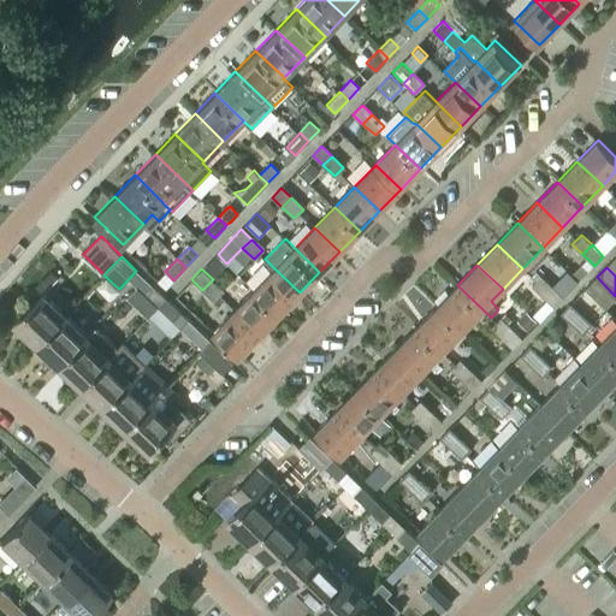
[(274,268),(254,289),(279,314),(300,292),(274,268)]
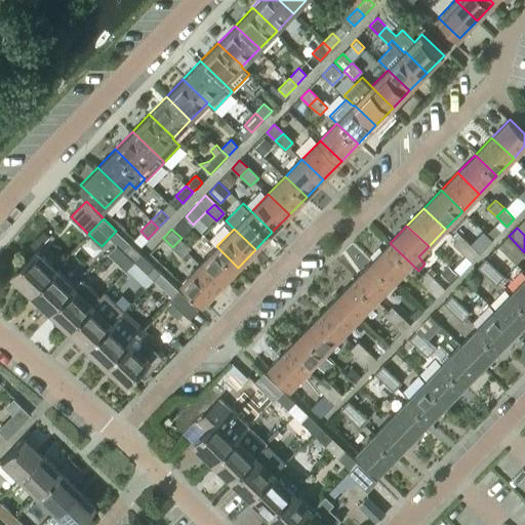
[(43,231),(31,244),(37,250),(50,237),(43,231)]
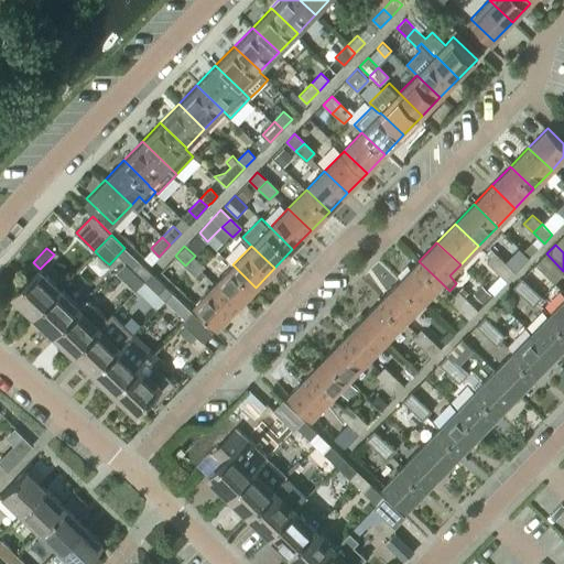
[(497,271),(506,261),(495,251),(486,261),(497,271)]
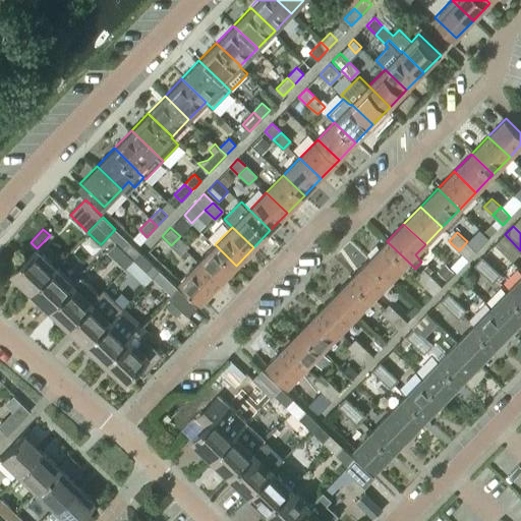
[(520,250),(505,234),(496,243),(513,259),(520,250)]
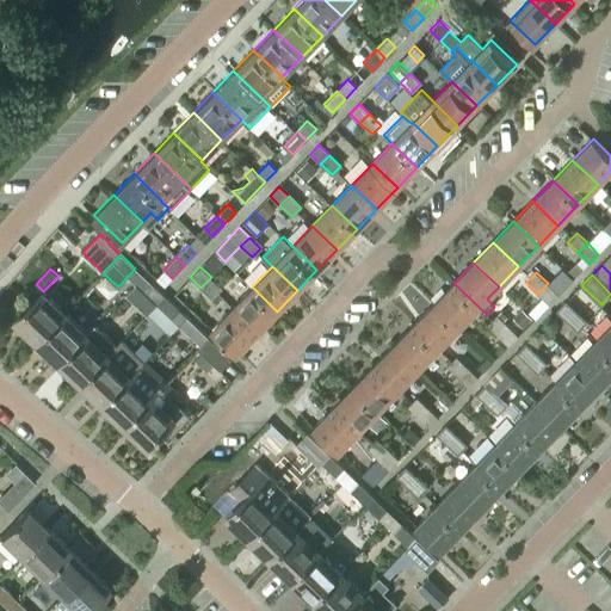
[(144,277),(137,284),(156,304),(165,296),(144,277)]
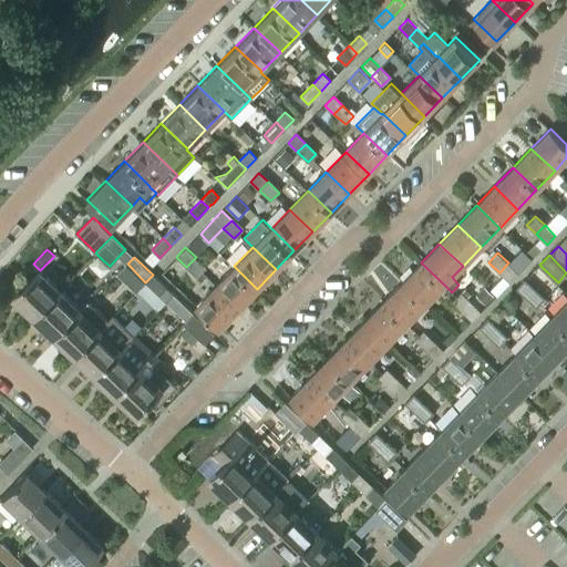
[(196,257),(186,267),(196,277),(206,267),(196,257)]
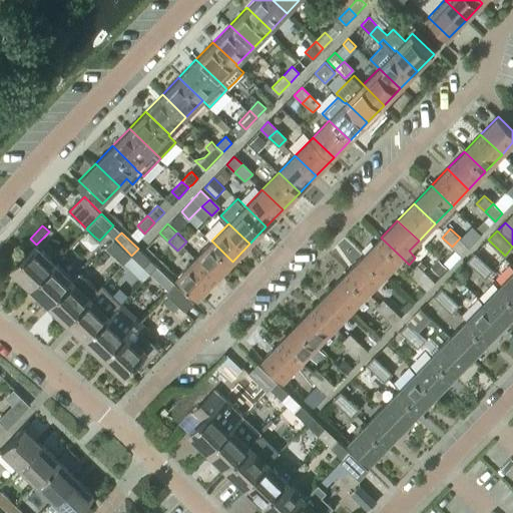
[(385,276),(402,258),(381,237),(364,254),(385,276)]
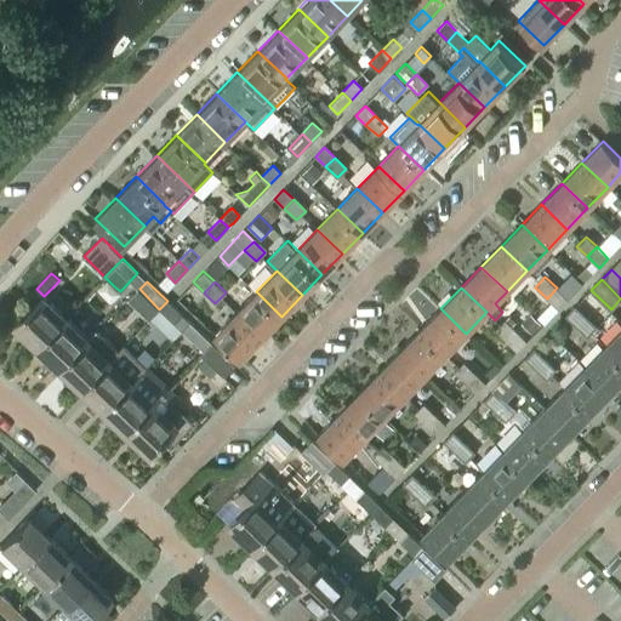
[(558,309),(569,298),(557,288),(547,298),(558,309)]
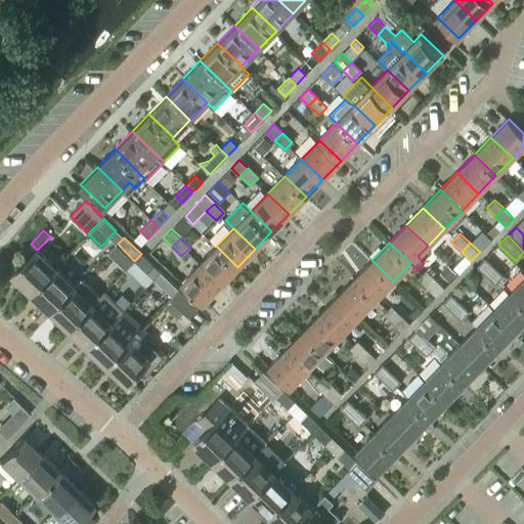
[(216,246),(200,263),(221,285),(237,267),(216,246)]
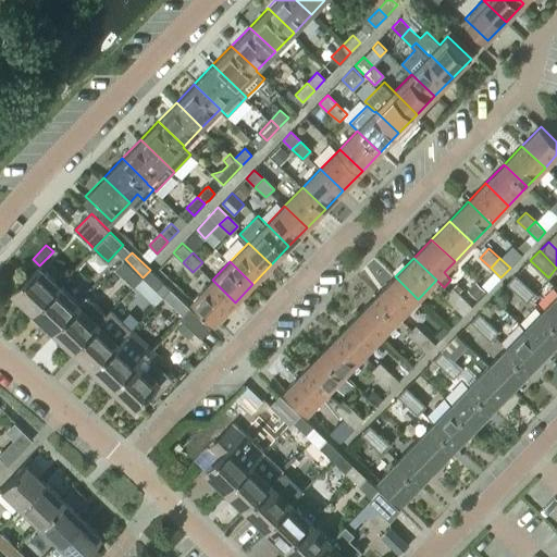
[(34,311),(59,286),(39,267),(14,292),(34,311)]
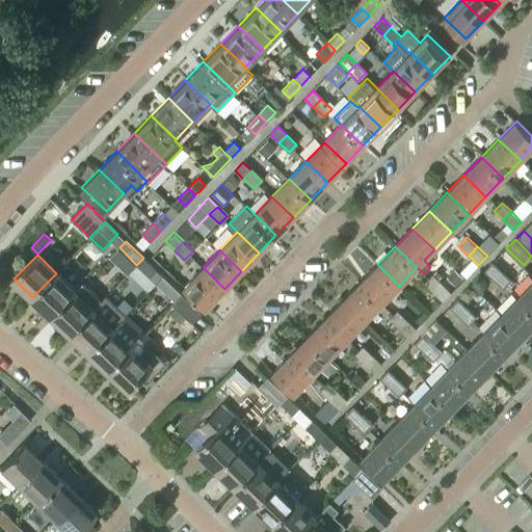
[(143,258),(136,265),(155,283),(161,275),(143,258)]
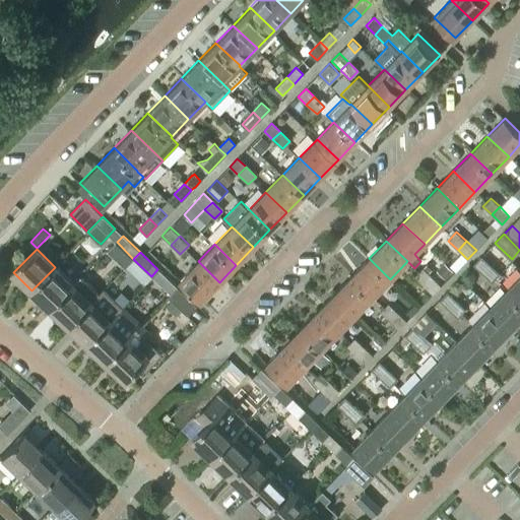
[(482,274),(491,266),(481,257),(473,265),(482,274)]
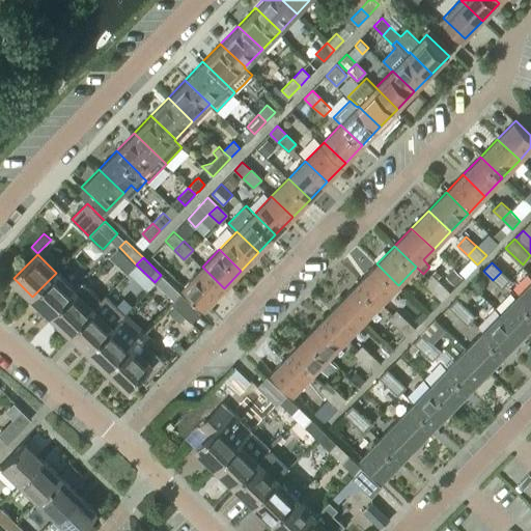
[(382,303),(398,285),(376,263),(360,281),(382,303)]
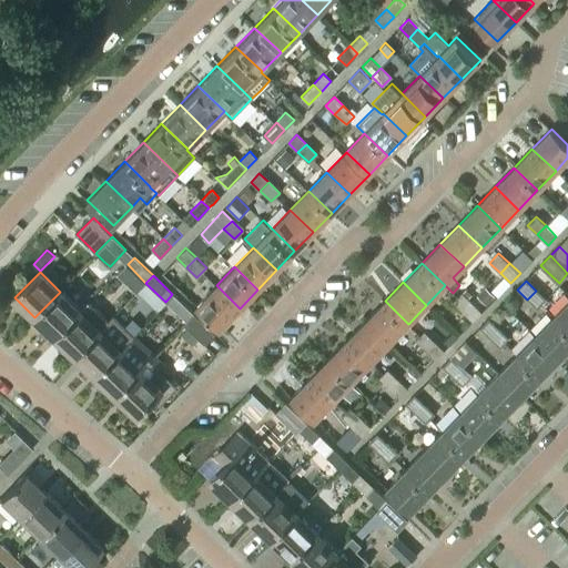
[(216,285),(198,305),(220,328),(240,308),(216,285)]
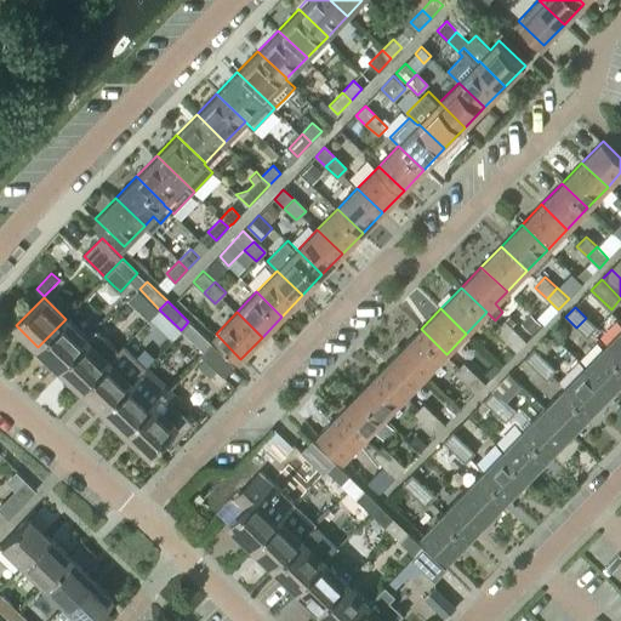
[(530,314),(520,324),(531,334),(541,324),(530,314)]
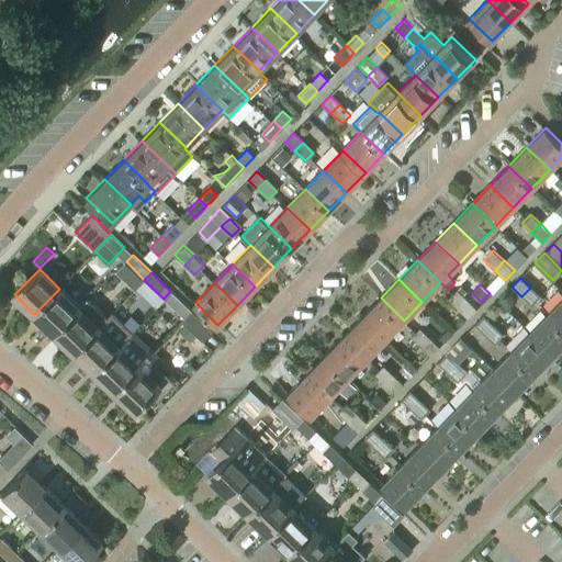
[(531,305),(539,298),(530,288),(521,296),(531,305)]
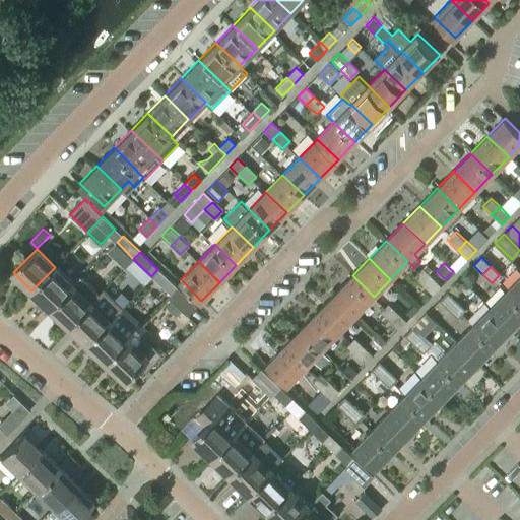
[(50,309),(73,284),(55,267),(31,290),(50,309)]
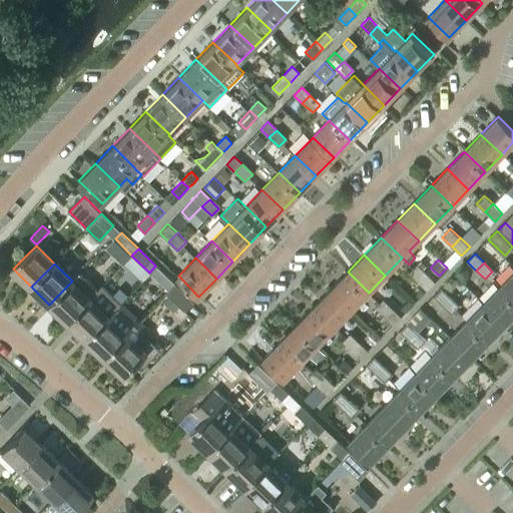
[(418,282),(426,274),(417,265),(408,273),(418,282)]
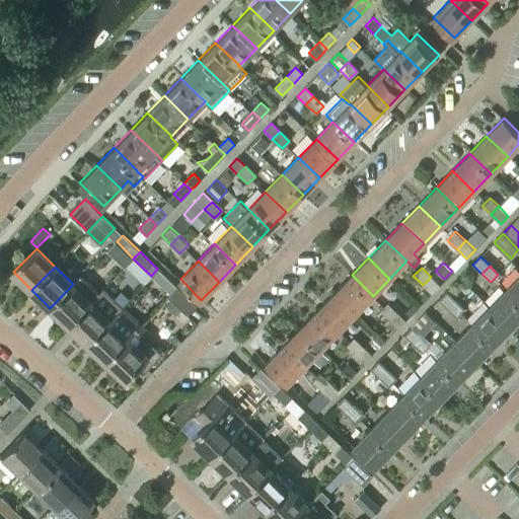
[(157,269),(151,276),(158,283),(169,294),(176,287),(165,276),(157,269)]
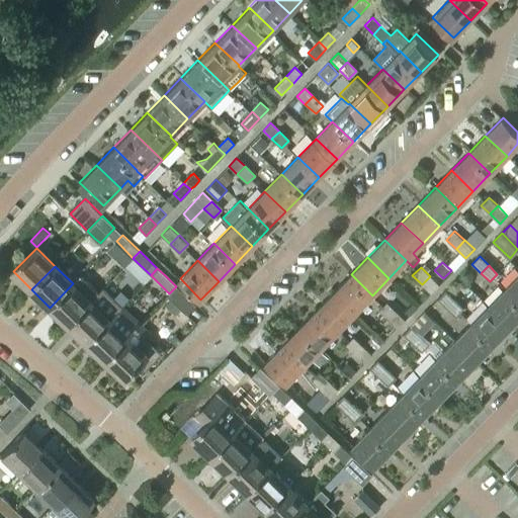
[(467,268),(459,277),(467,285),(472,280),(472,273),(467,268)]
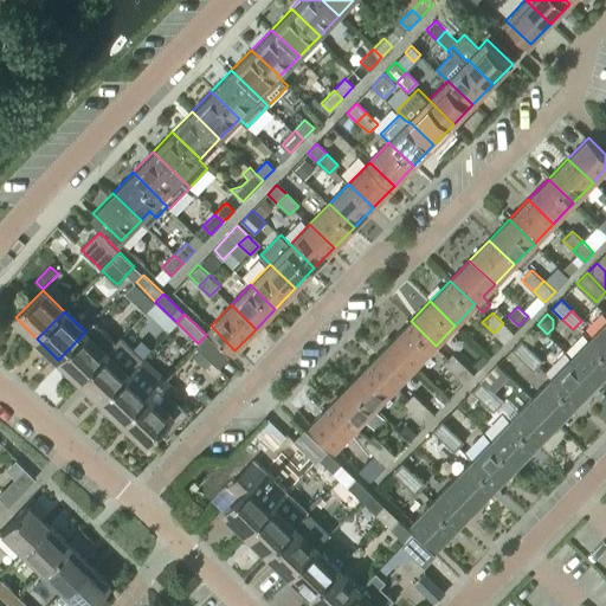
[(416,366),(436,346),(411,321),(391,342),(416,366)]
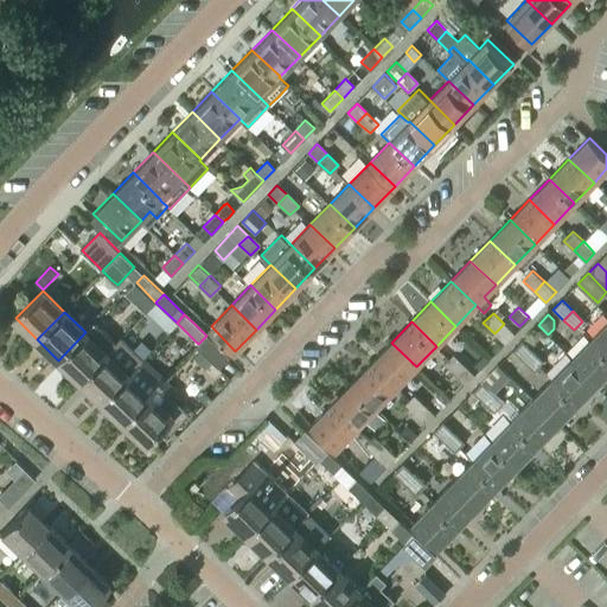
[(94,323),(85,332),(58,360),(81,382),(107,353),(115,344),(94,323)]
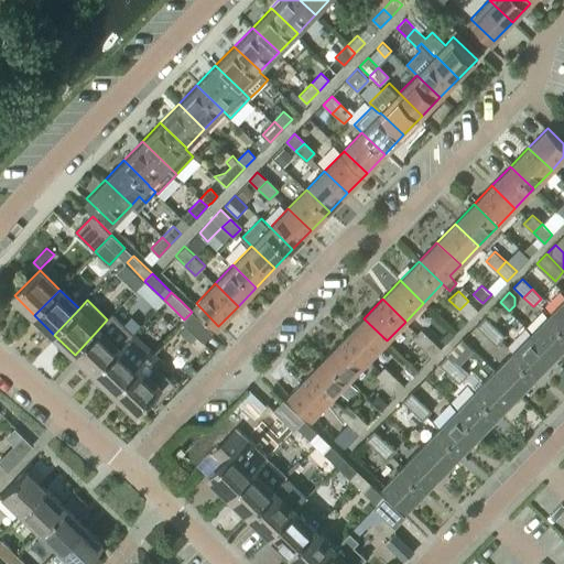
[(563,327),(563,300),(550,314),(563,327)]
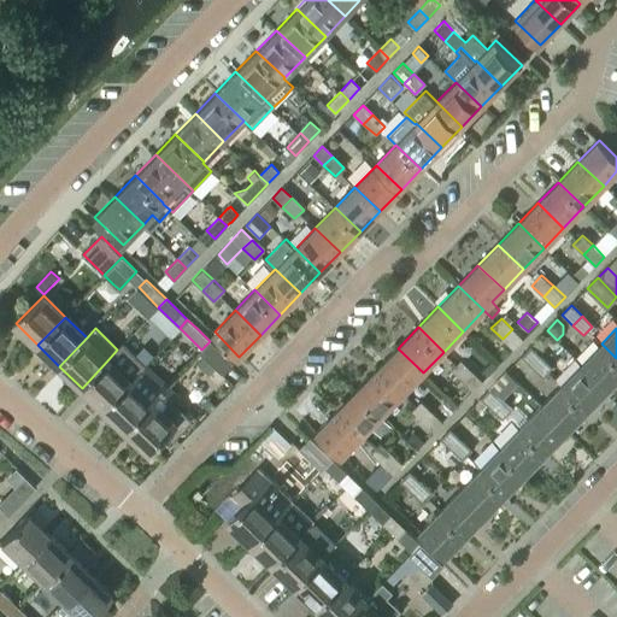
[(513,350),(523,340),(512,329),(503,339),(513,350)]
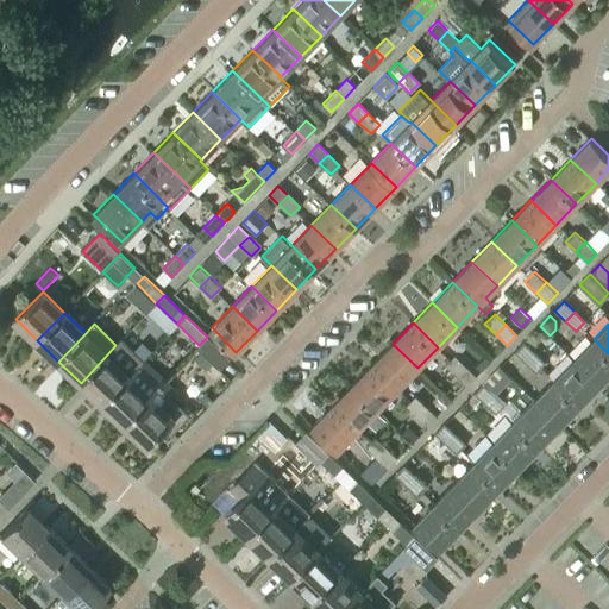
[(201,351),(194,358),(206,370),(213,363),(219,369),(230,359),(207,337),(199,345),(200,345),(198,347),(201,351)]
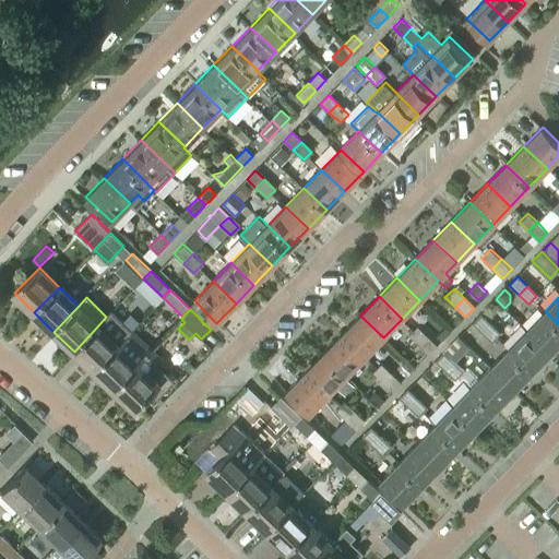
[(98,325),(74,352),(93,370),(132,329),(111,310),(98,325)]
